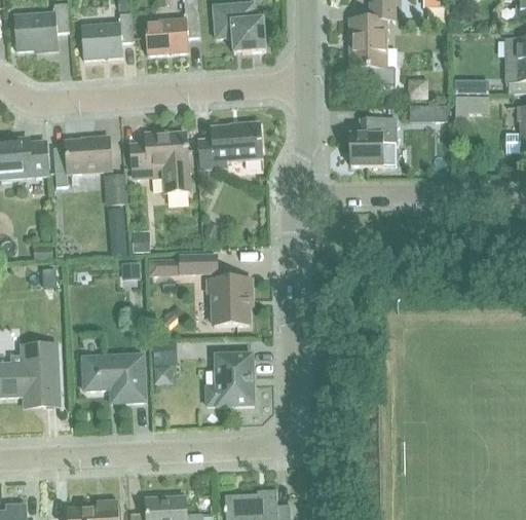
[(130,11),(129,0),(119,0),(120,11),(130,11)]
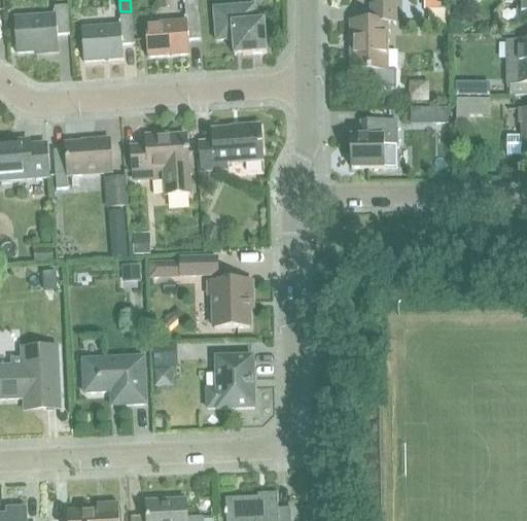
[(186,0),(187,18),(145,21),(148,55),(189,51),(188,37),(201,36),(198,0),(186,0)]
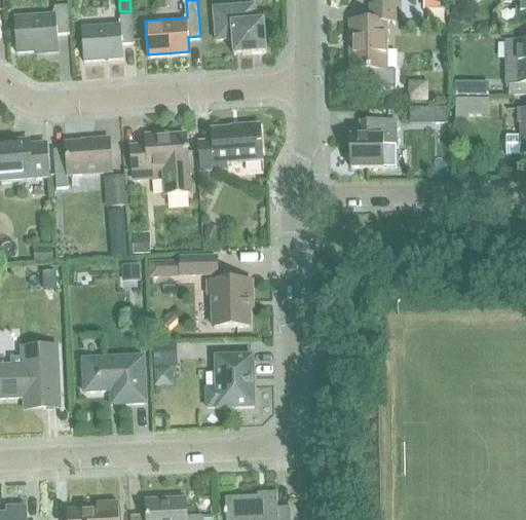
[(517,0),(517,20),(525,20),(525,0),(517,0)]
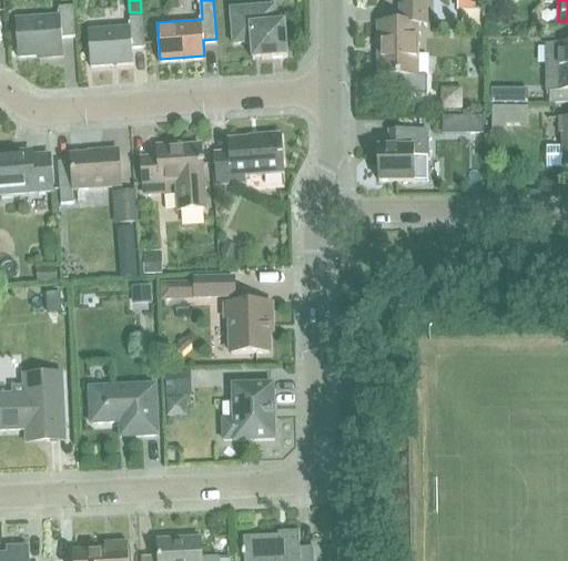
[(252,39),(253,55),(287,53),(285,19),(276,19),(274,1),(231,4),(233,40),(252,39)]
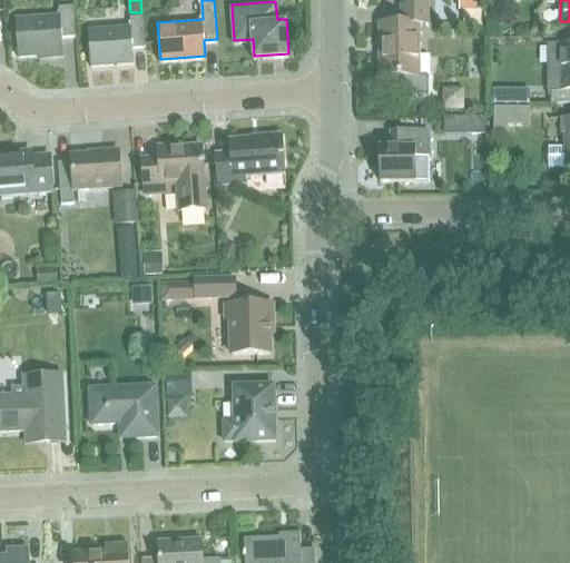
[(402,19),(380,19),(380,72),(401,72),(401,90),(428,90),(428,72),(420,72),(420,21),(429,21),(429,1),(402,1),(402,19)]
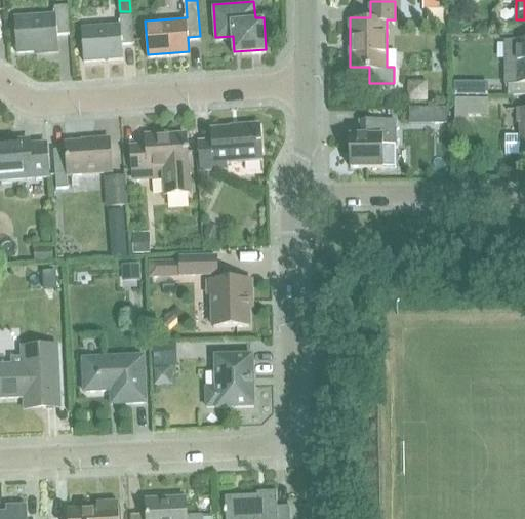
[(14,15),(16,49),(44,47),(44,49),(58,48),(57,32),(70,31),(68,2),(54,3),(55,12),(14,15)]
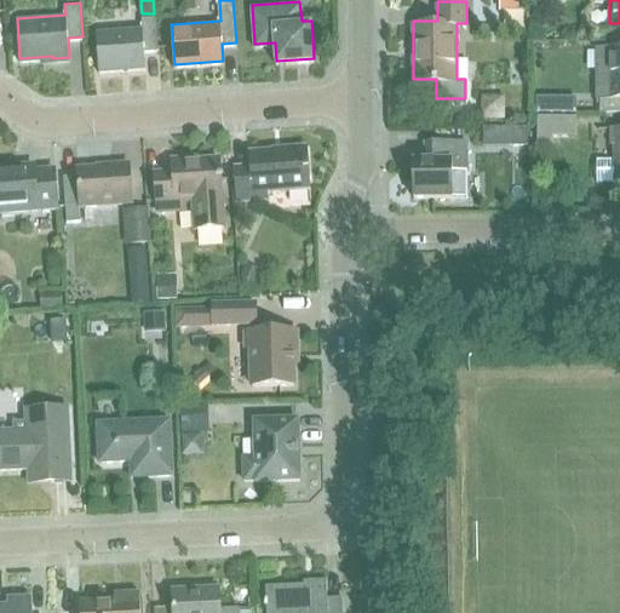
[(97,29),(99,69),(145,66),(144,49),(159,47),(156,15),(142,15),(142,27),(97,29)]
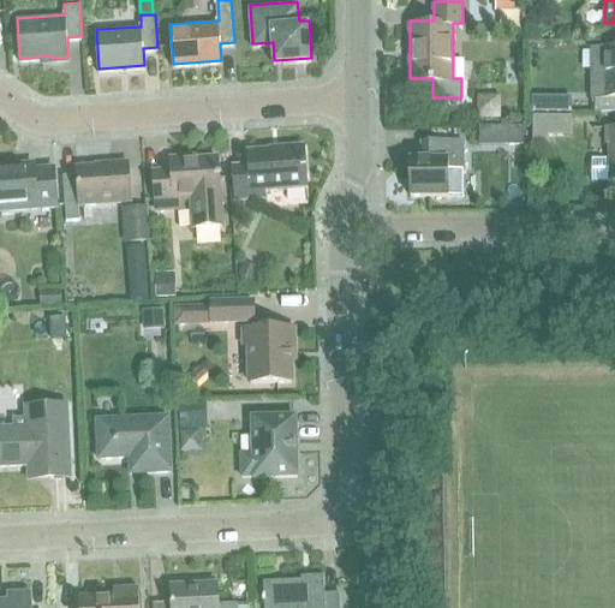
[(614,45),(589,46),(590,96),(595,96),(595,108),(614,107),(614,45)]
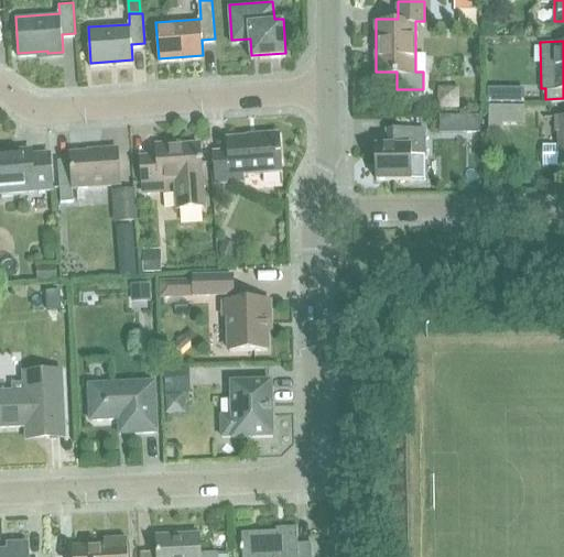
[(431,83),(429,99),(446,101),(447,85),(431,83)]
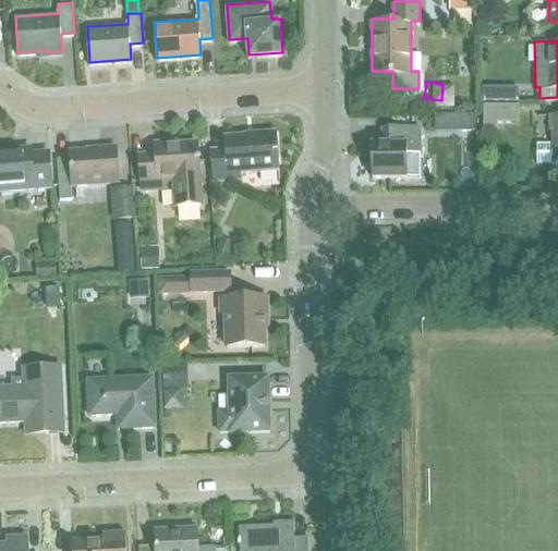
[(497,84),(483,84),(483,98),(497,98),(497,84)]
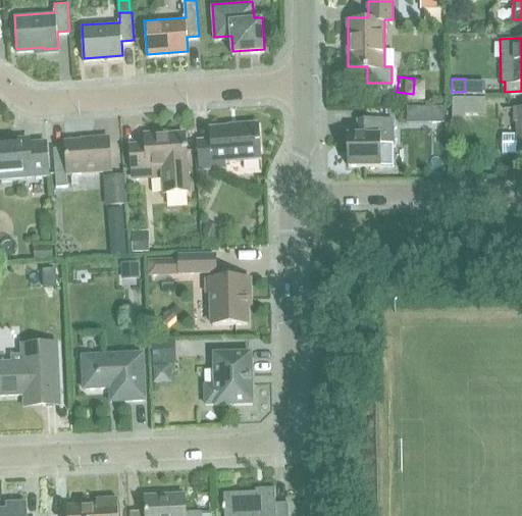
[(453,96),(453,118),(465,118),(465,96),(453,96)]
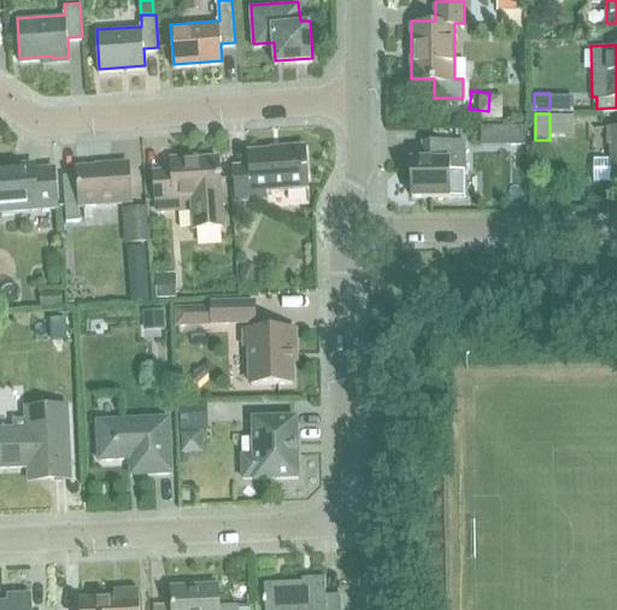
[(526,122),(510,122),(510,140),(526,140),(526,122)]
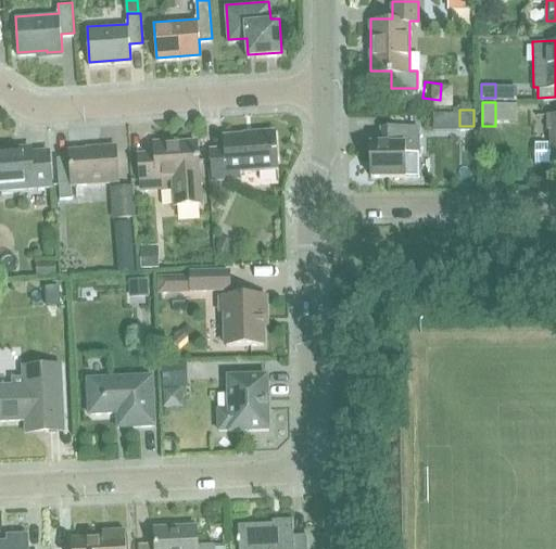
[(551,127),(551,139),(533,140),(534,160),(551,160),(551,161),(555,161),(555,111),(548,112),(548,127),(551,127)]
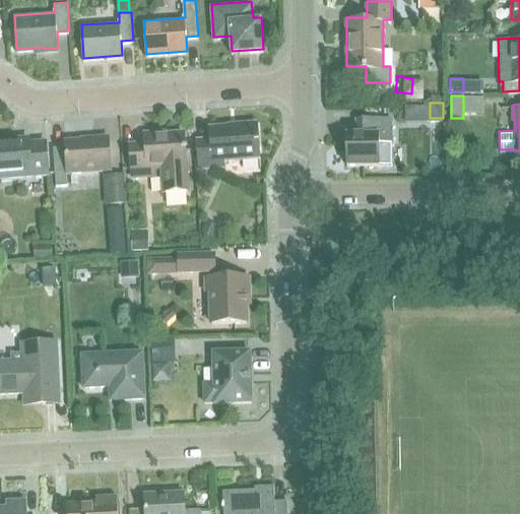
[(346,132),(346,163),(392,163),(392,116),(356,116),(356,131),(346,132)]
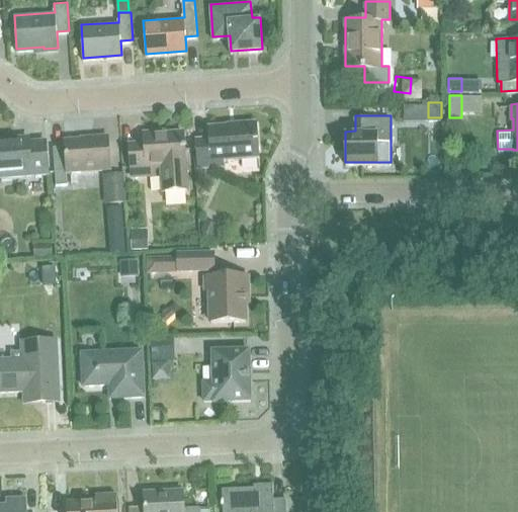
[(223,158),(259,155),(256,120),(208,123),(209,136),(196,137),(198,165),(224,163),(223,158)]
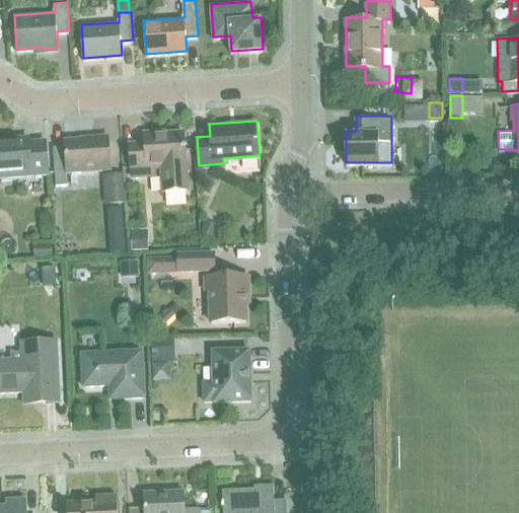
[(155,164),(170,163),(170,170),(162,171),(163,190),(188,188),(183,130),(157,132),(157,130),(144,131),(145,141),(130,142),(132,173),(155,171),(155,164)]
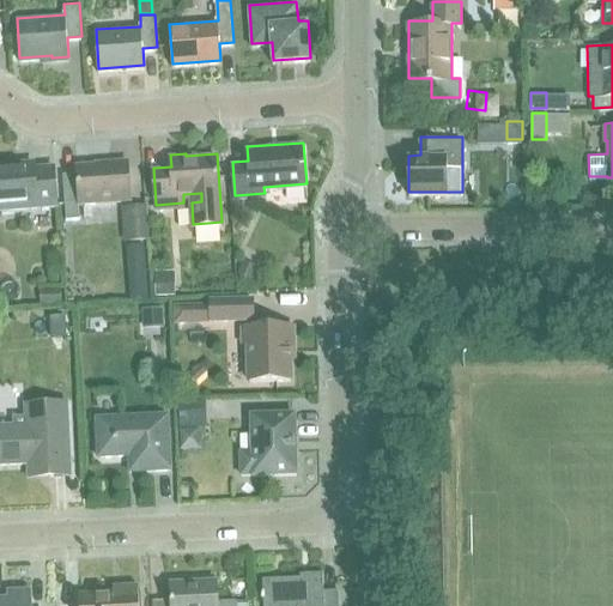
[(111,162),(77,164),(77,169),(64,170),(67,217),(80,216),(79,200),(131,197),(128,158),(111,159),(111,162)]
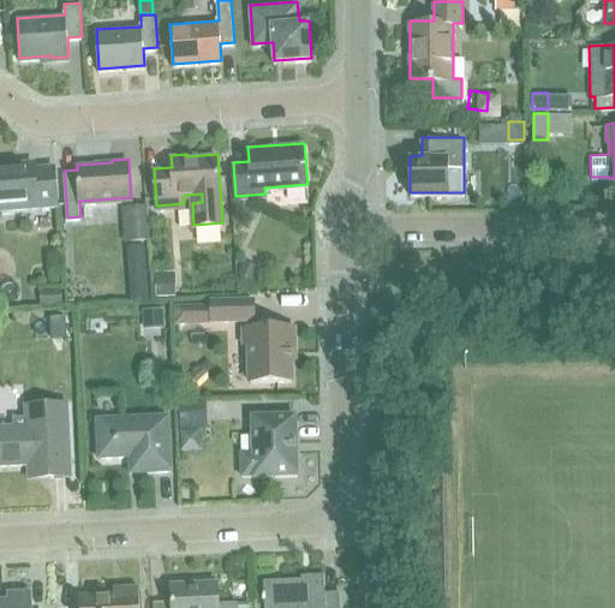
[(0,207),(58,202),(54,165),(34,166),(34,161),(0,162),(0,207)]
